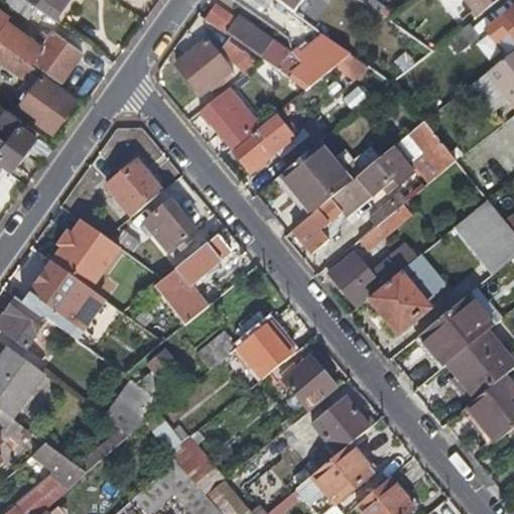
[(7,0),(33,20),(40,10),(26,0),(7,0)]
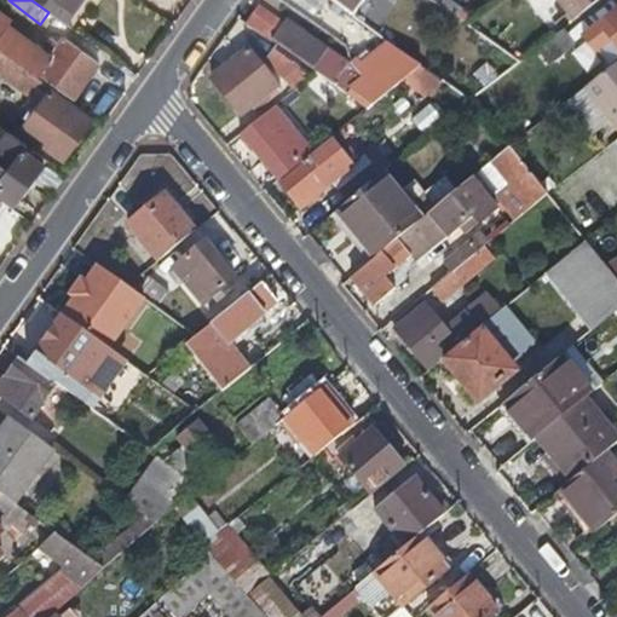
[(32,0),(48,12),(62,22),(76,0),(32,0)]
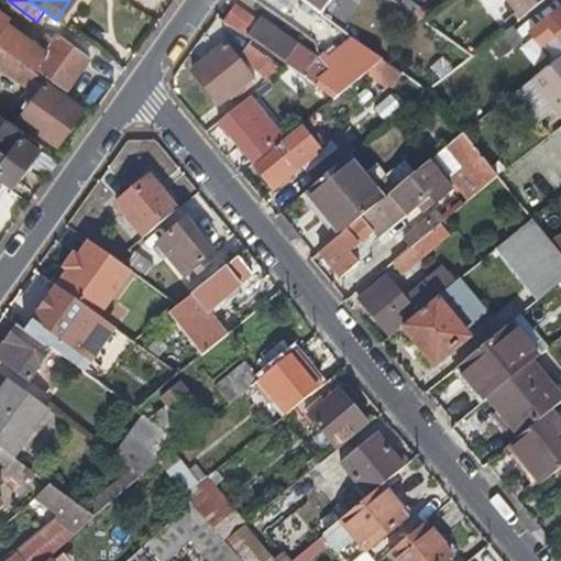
[(428,11),(411,0),(395,0),(419,17),(420,18),(428,11)]
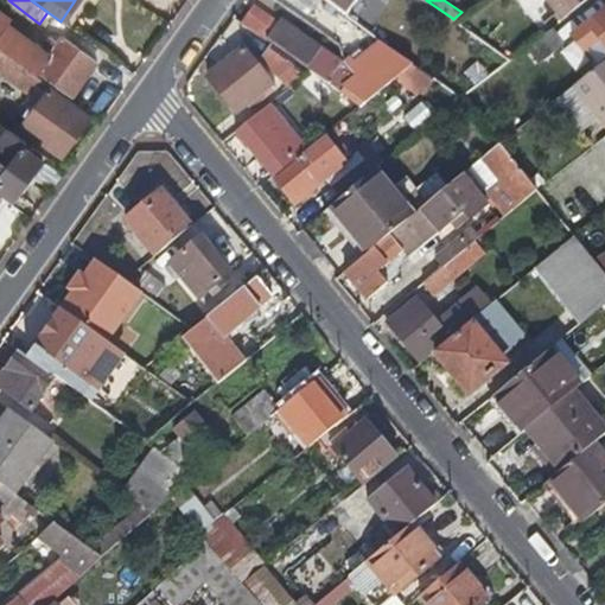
[(551,26),(584,0),(477,0),(476,1),(516,53),(526,45),(551,26)]
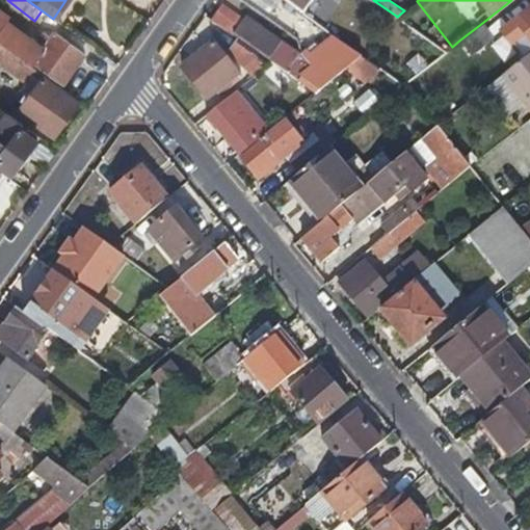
[(220,2),(210,18),(232,33),(243,18),(220,2)]
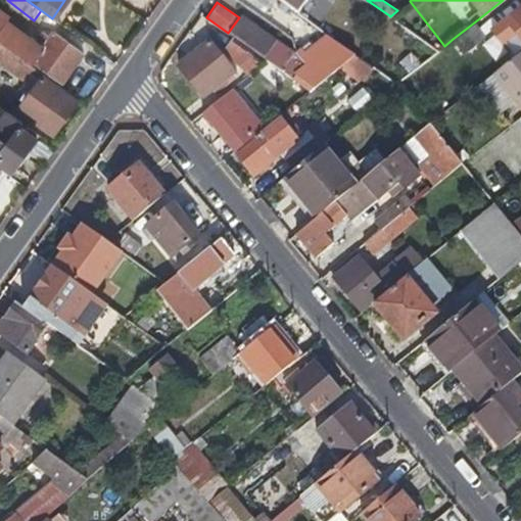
[(520,40),(520,4),(503,19),(511,31),(513,30),(520,40)]
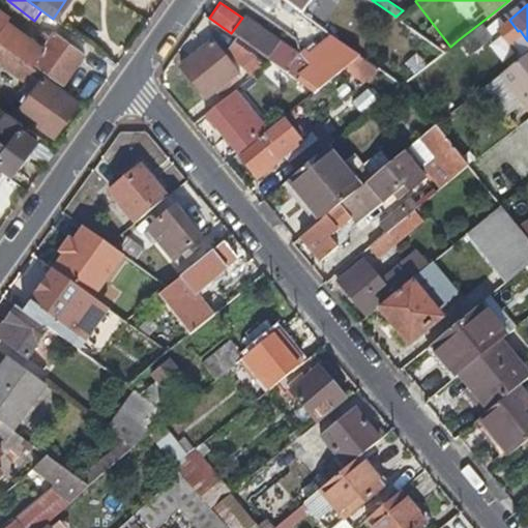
[(33,62),(62,83),(83,54),(54,33),(52,37),(49,40),(40,35),(34,45),(29,41),(27,44),(3,26),(7,20),(0,15),(0,44),(8,50),(30,66),(33,62)]
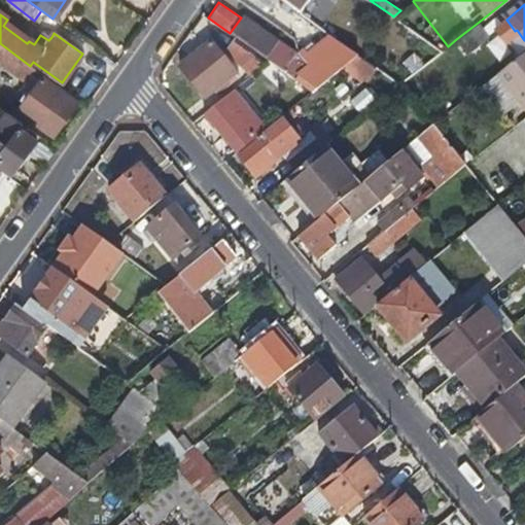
[(393,41),(405,25),(393,16),(392,15),(381,32),(393,41)]
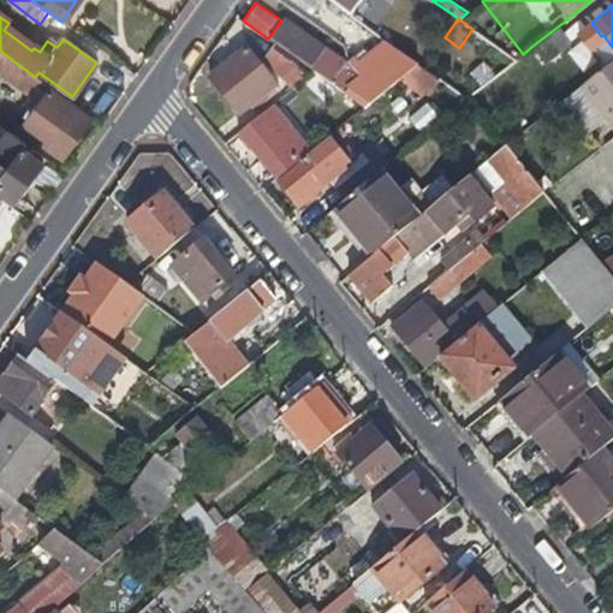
[(281,21),(268,39),(277,46),(311,70),(333,84),(355,100),(359,94),(347,85),(353,81),(338,71),(343,64),(281,19),(281,21)]
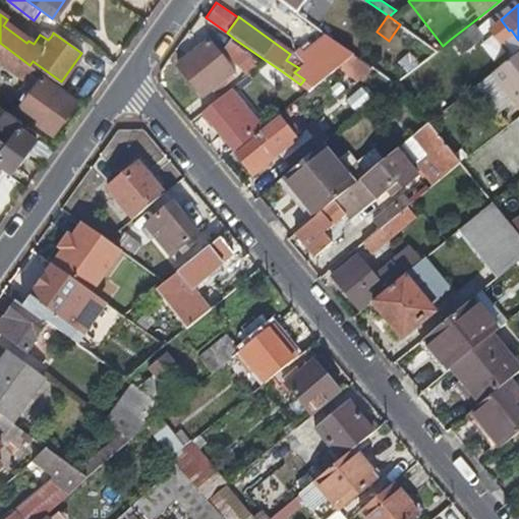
[(481,36),(472,22),(451,39),(461,52),(481,36)]
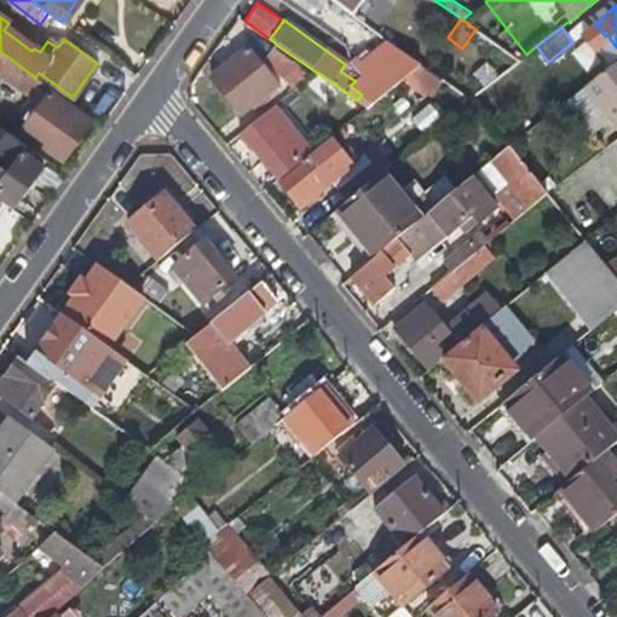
[(47,41),(57,47),(61,44),(51,36),(47,41)]
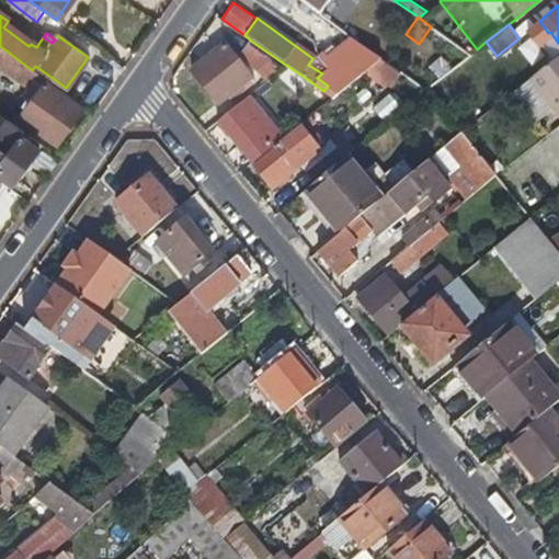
[(353,38),(340,49),(344,55),(358,43),(353,38)]
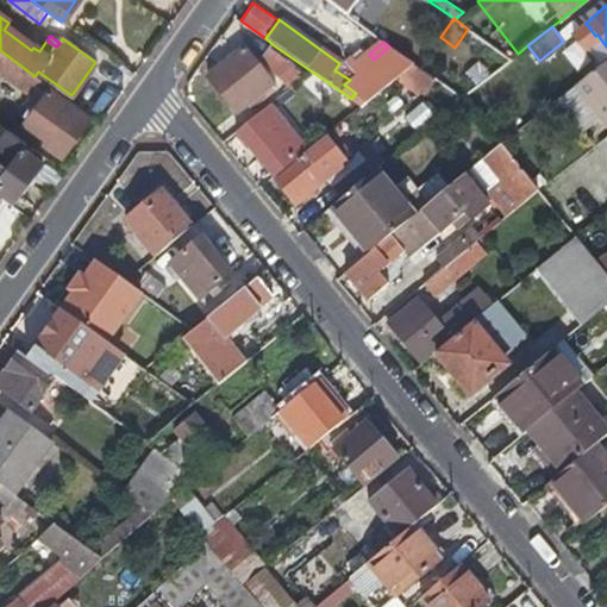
[(264,52),(291,83),(299,76),(308,69),(274,45),(264,52)]
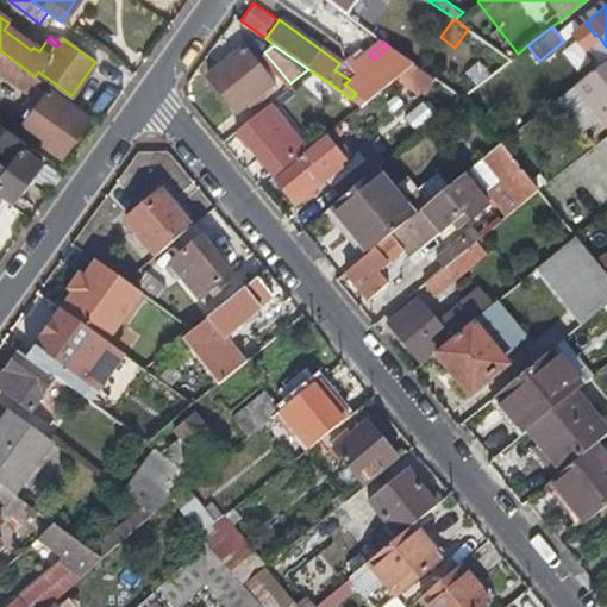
[(243,47),(208,74),(236,108),(249,99),(254,104),(266,94),(261,89),(271,81),(243,47)]
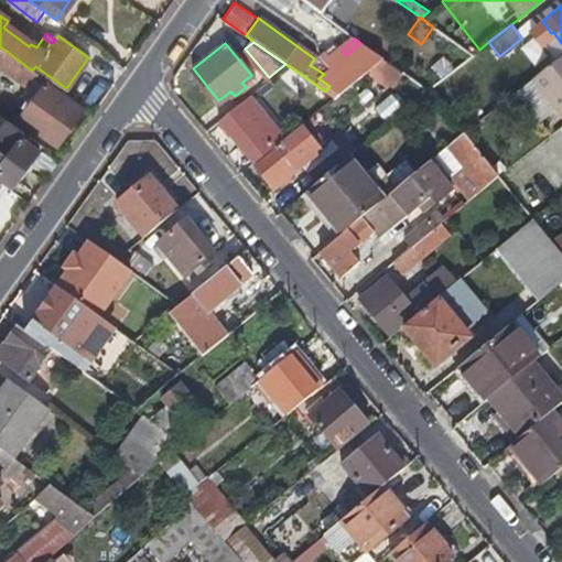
[(319,78),(330,86),(338,93),(369,67),(380,58),(381,57),(360,43),(346,55),(337,63),(324,74),(319,78)]
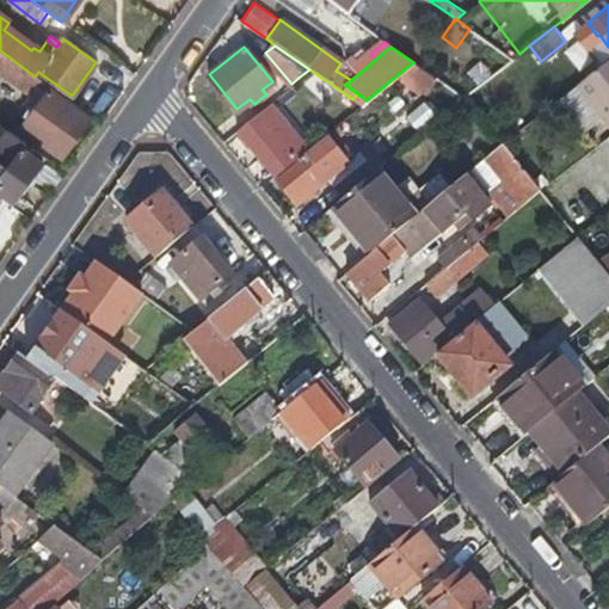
[(0,69),(10,57),(0,50),(0,69)]
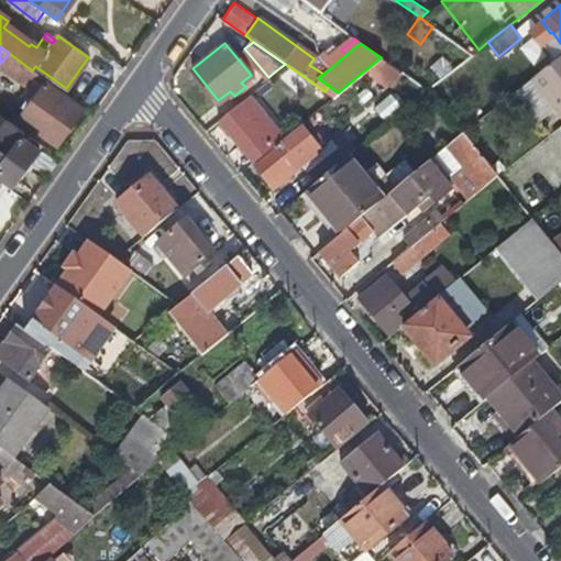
[(331,57),(337,63),(345,55),(341,50),(331,57)]
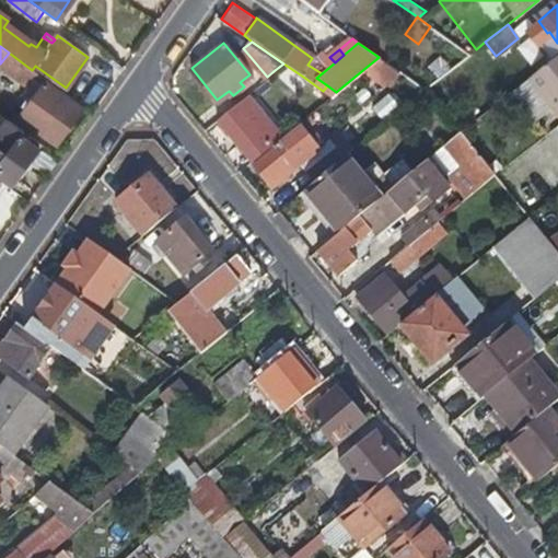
[(9,53),(0,64),(0,68),(20,82),(26,82),(30,78),(41,86),(31,100),(19,117),(55,143),(81,107),(45,81),(46,80),(32,70),(9,53)]
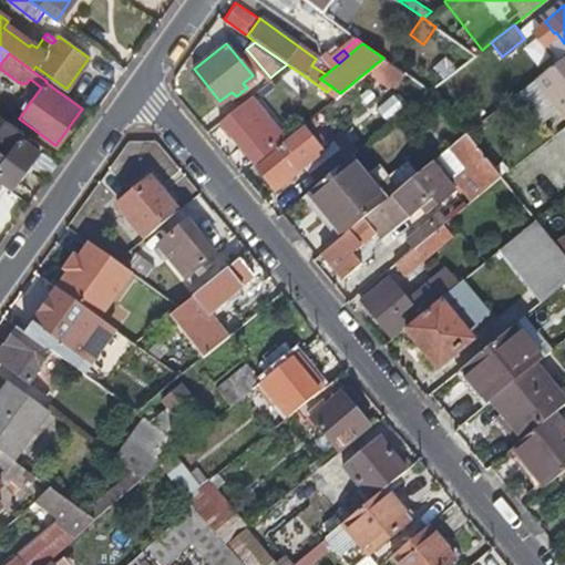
[(564,54),(535,79),(564,117),(564,54)]
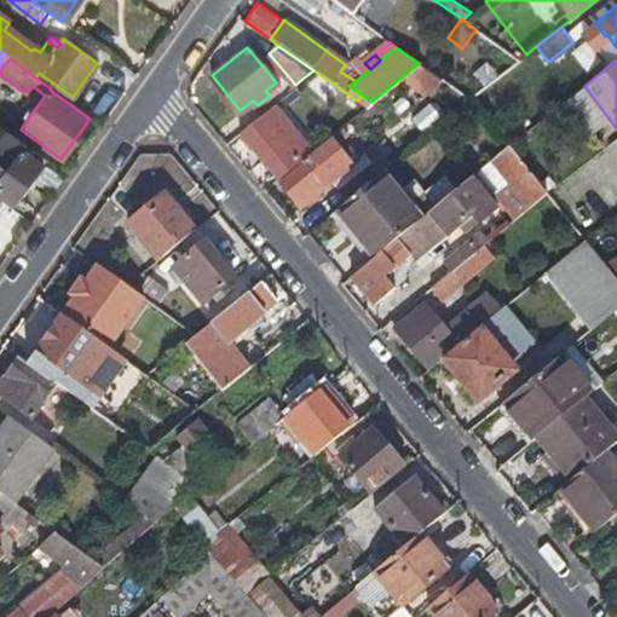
[(436,78),(417,64),(405,74),(427,90),(436,78)]
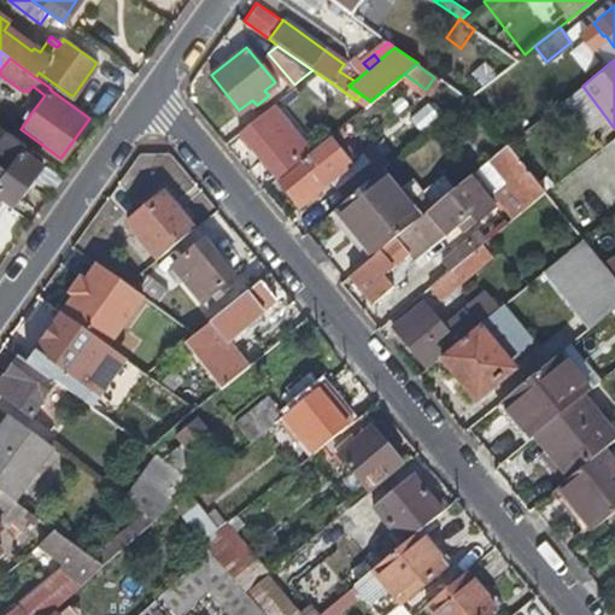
[(328,94),(334,85),(312,70),(303,77),(328,94)]
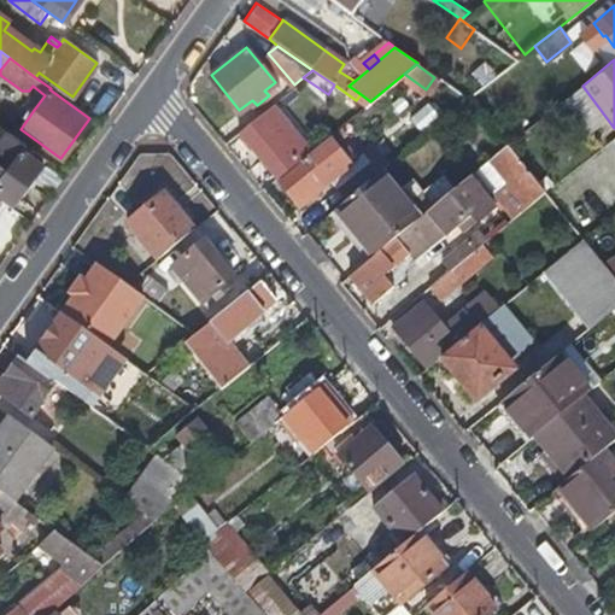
[(22,101),(34,110),(45,95),(33,86),(29,91),(22,101)]
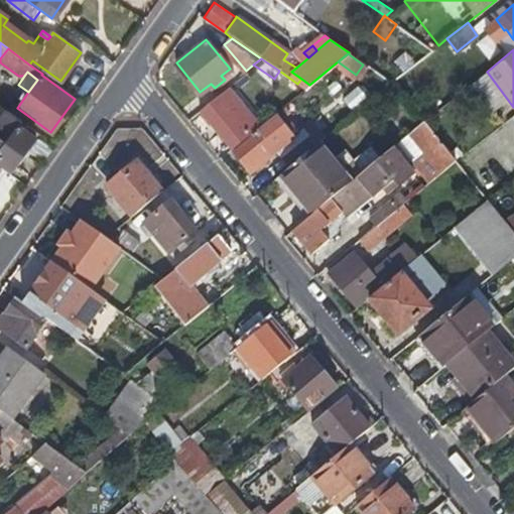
[(200,109),(232,147),(257,127),(260,125),(228,86),(200,109)]
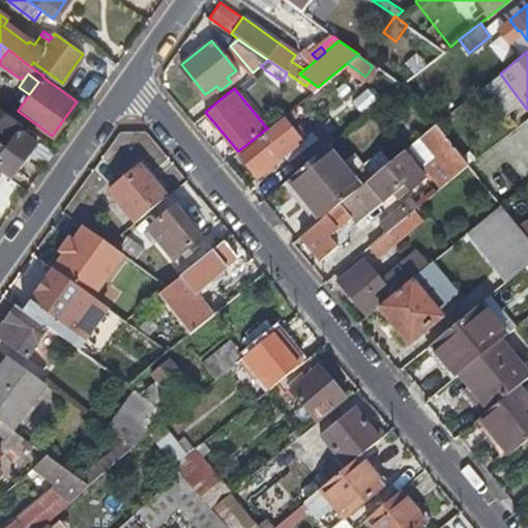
[(22,129),(25,125),(0,107),(0,139),(27,158),(39,142),(22,129)]
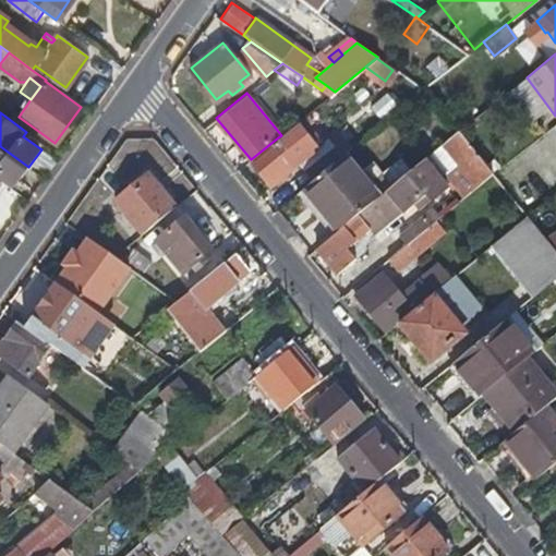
[(310,122),(304,116),(297,122),(302,129),(310,122)]
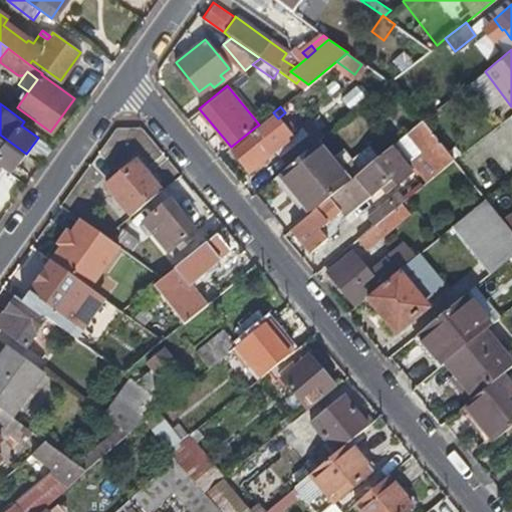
[(257,129),(233,149),(249,169),(282,143),(291,135),(278,118),(273,112),(259,124),(256,126),(257,129)]
